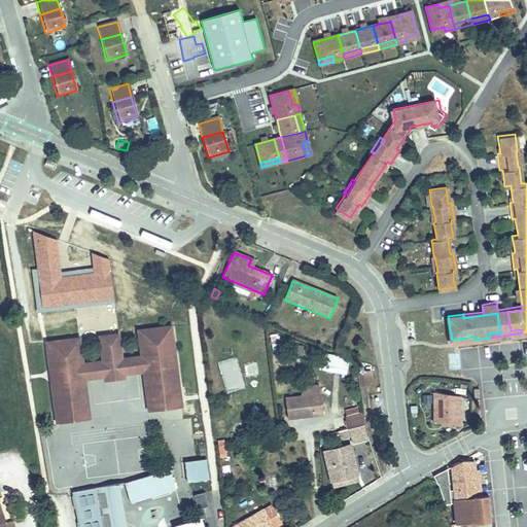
[(46,344),(50,371),(62,369),(64,382),(51,383),(55,406),(80,402),(78,381),(85,380),(104,378),(106,378),(106,375),(121,373),(121,376),(125,375),(143,373),(147,397),(179,393),(170,326),(138,331),(141,357),(123,359),(119,338),(113,336),(109,336),(107,337),(103,339),(100,342),(103,362),(83,364),(79,340),(46,344)]
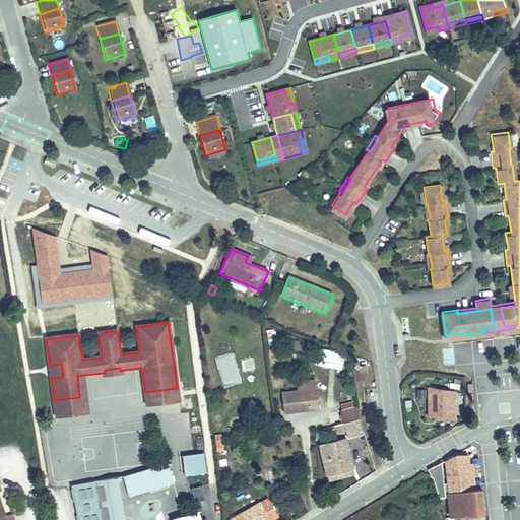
[(61,364),(50,366),(51,378),(63,377),(61,364)]
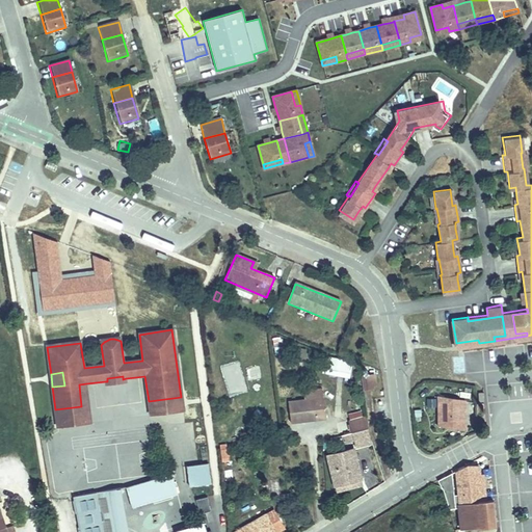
[(374,375),(361,376),(363,389),(372,388),(372,386),(375,384),(374,375)]
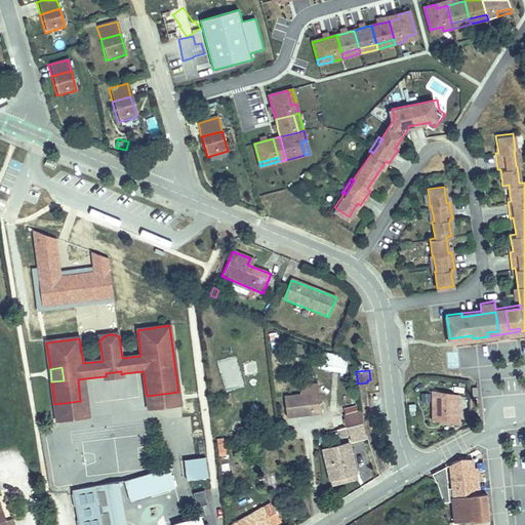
[(125,379),(124,373),(121,374),(121,371),(106,373),(106,376),(104,376),(105,382),(125,379)]
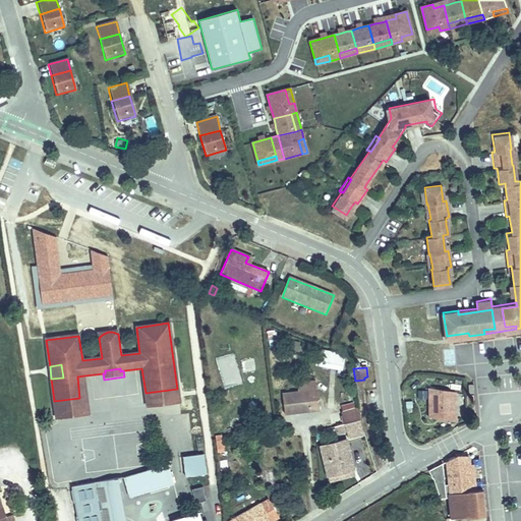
[(79,398),(54,401),(57,419),(90,414),(84,375),(77,377),(79,398)]
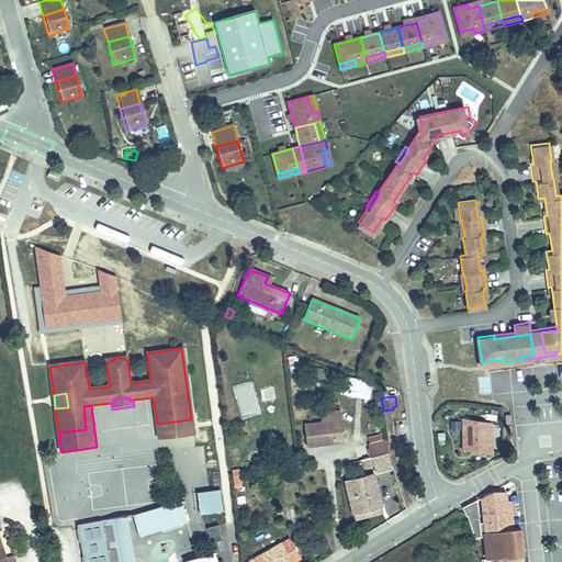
[(551,408),(538,409),(539,422),(551,420),(551,408)]
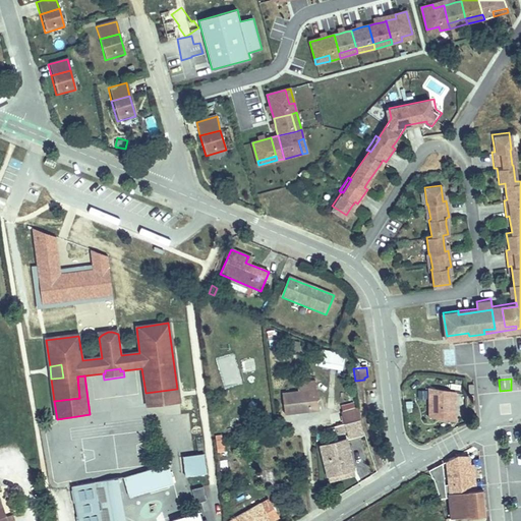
[(177,389),(146,393),(148,407),(179,403),(177,389)]
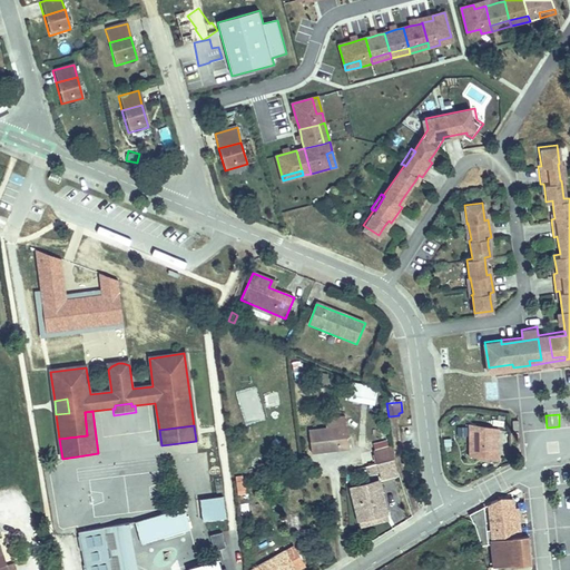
[(499,429),(470,425),(470,455),(499,460),(499,429)]
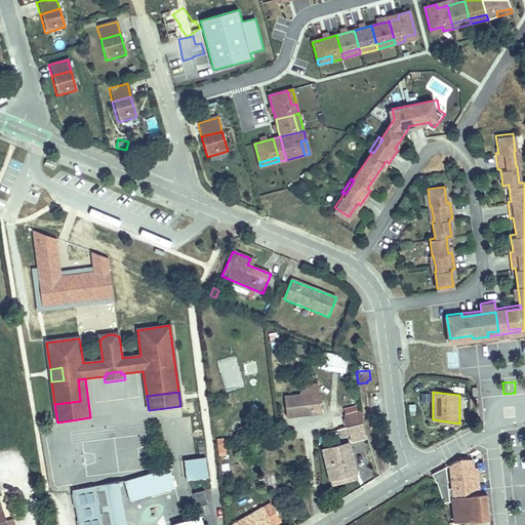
[(317,413),(315,399),(313,400),(311,393),(284,396),(287,417),(317,413)]
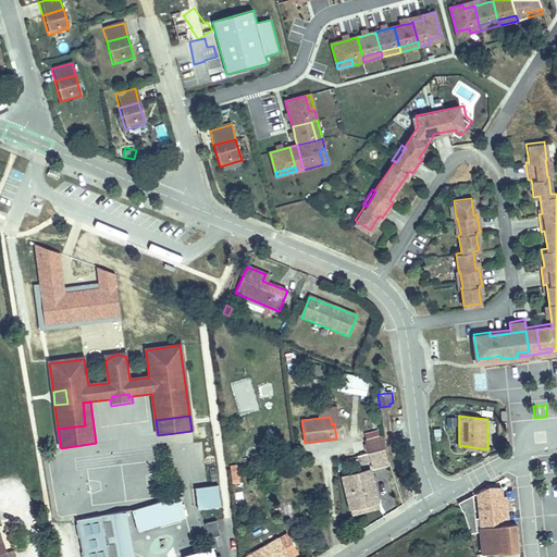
[(366,441),(369,453),(385,448),(383,436),(366,441)]
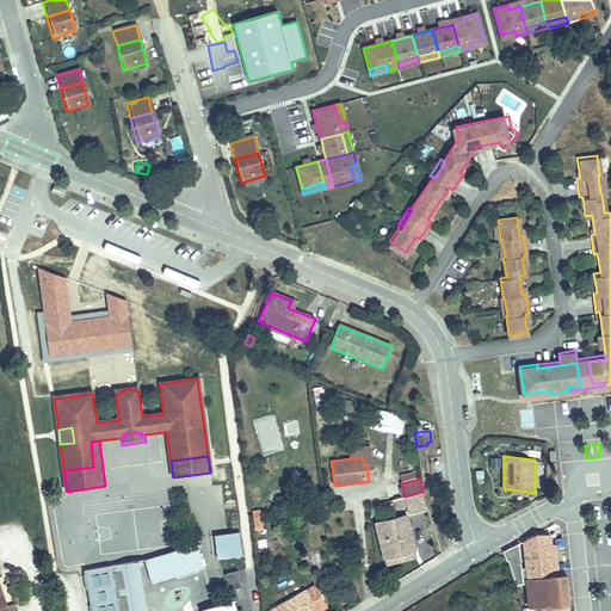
[(408,512),(425,508),(426,507),(423,492),(405,497),(407,505),(408,512)]
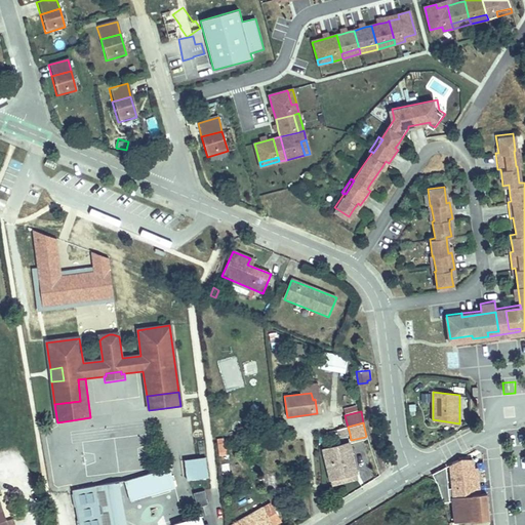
[(348,427),(337,430),(339,437),(350,434),(348,427)]
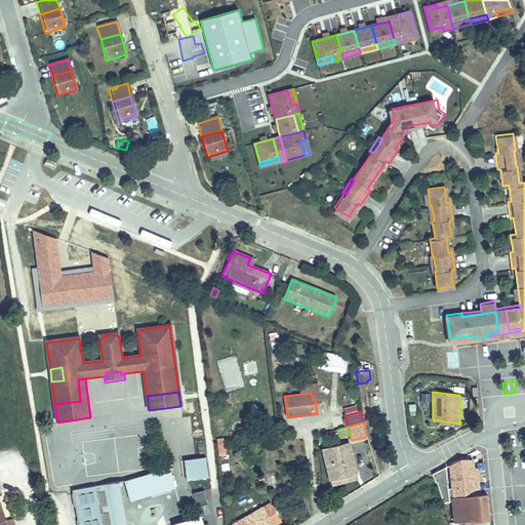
[(217,455),(226,454),(224,438),(216,438),(217,455)]
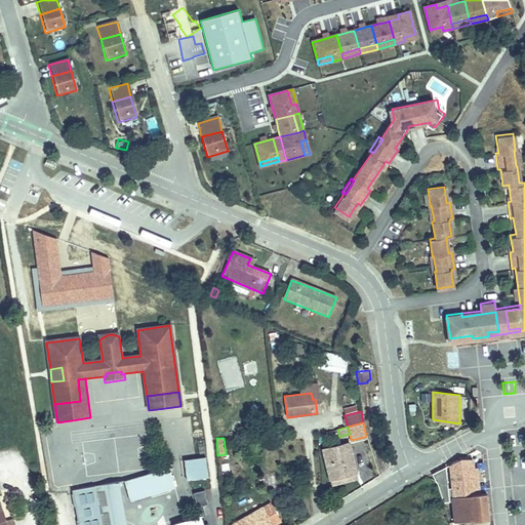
[(323,449),(330,479),(356,473),(357,473),(350,443),(323,449)]
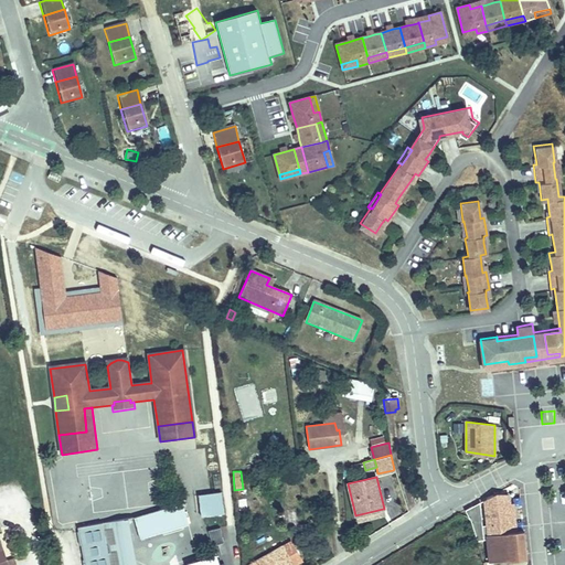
[(224,514),(221,493),(199,497),(202,518),(224,514)]
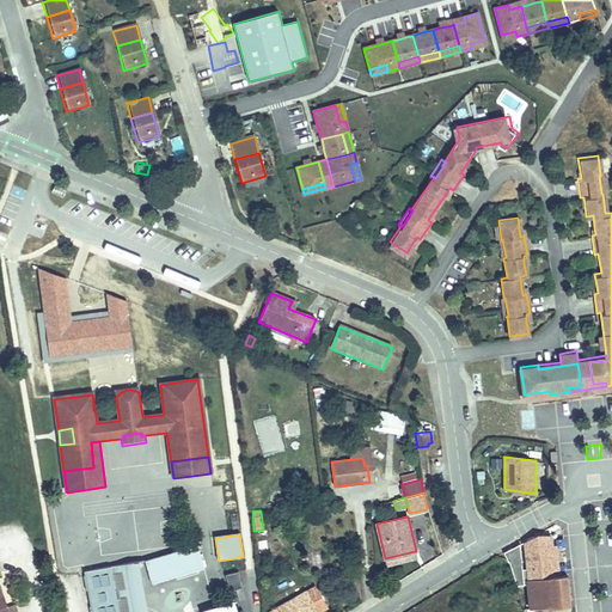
[(521,543),(512,548),(503,552),(516,585),(526,582),(521,543)]
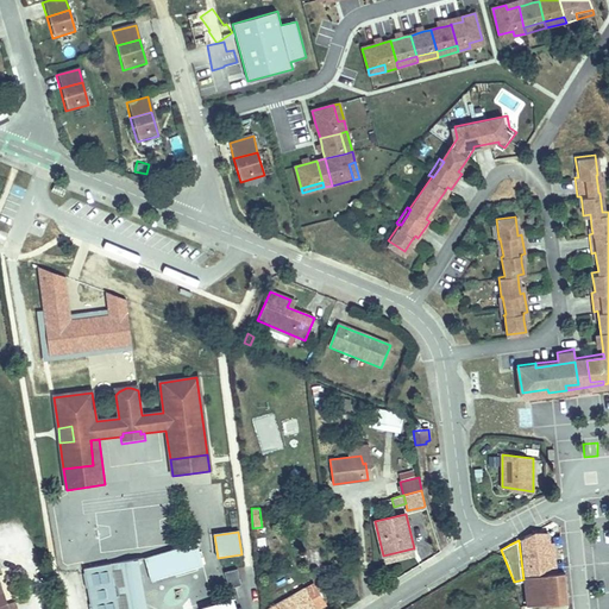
[(196,544),(144,559),(150,582),(202,566),(196,544)]
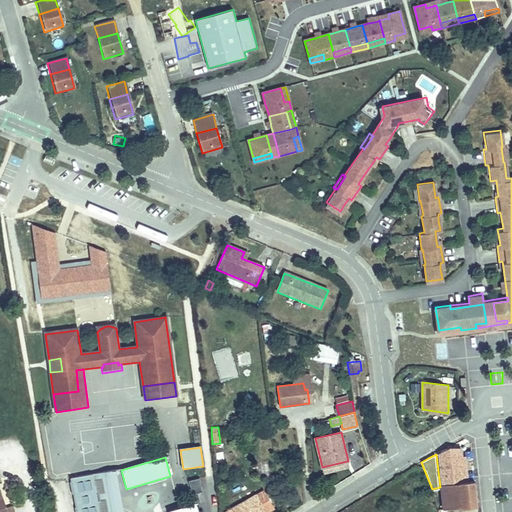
[(347,461),(322,467),(323,473),(348,467),(347,461)]
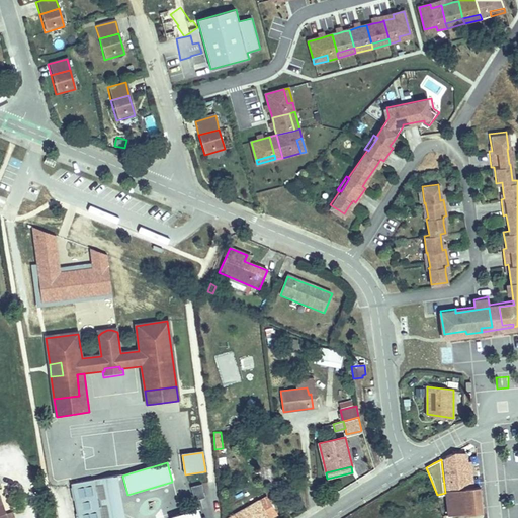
[(122,517),(116,478),(93,482),(99,517),(122,517)]
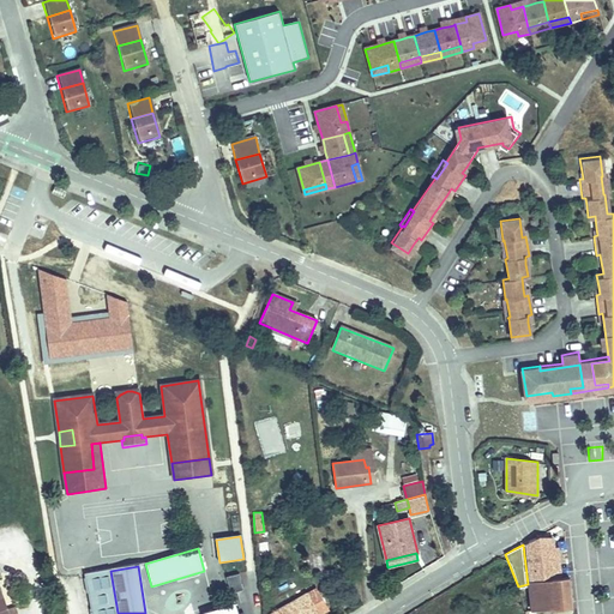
[(211,581),(222,578),(221,570),(209,573),(211,581)]
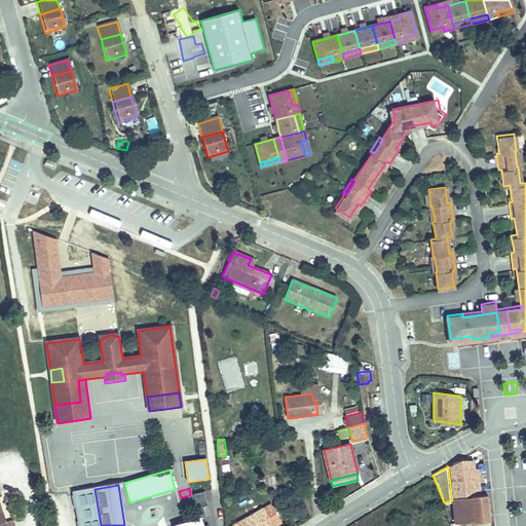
[(101,525),(95,489),(73,493),(78,525),(202,525),(200,518),(174,525),(101,525)]
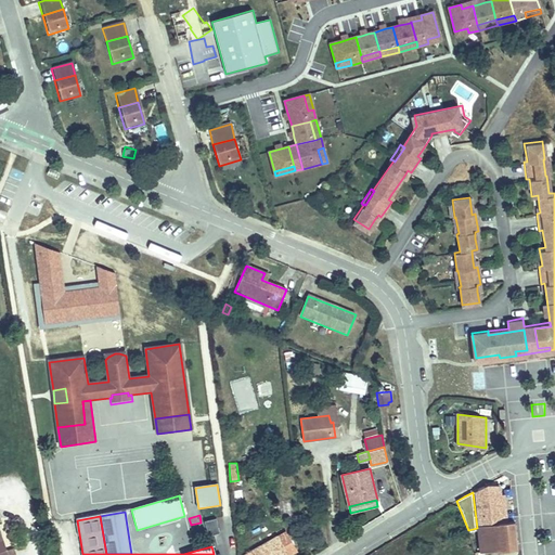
[(205,523),(208,537),(219,534),(216,519),(205,523)]
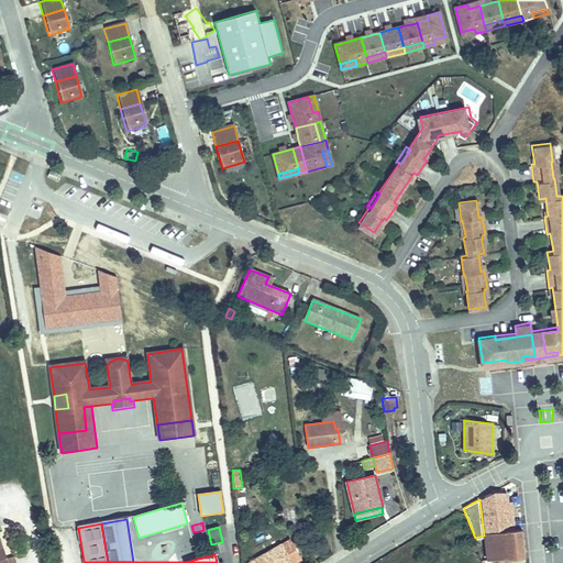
[(486,532),(488,560),(508,559),(509,560),(525,558),(522,528),(507,530),(507,531),(486,532)]
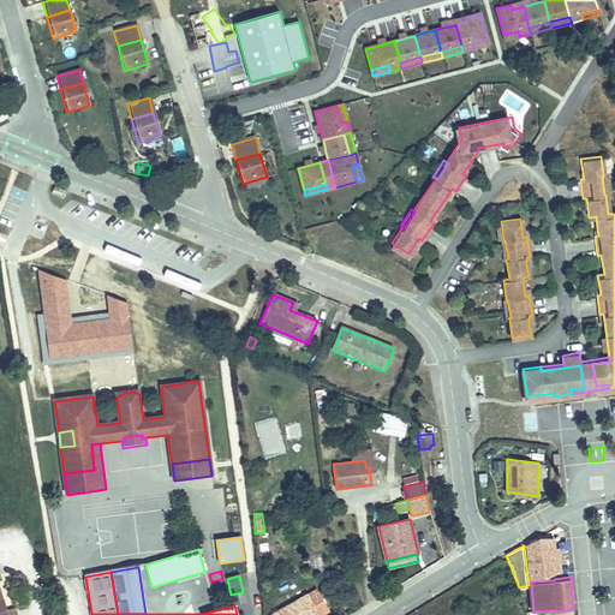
[(321,589),(275,614),(324,614),(323,613),(332,608),(321,589)]
